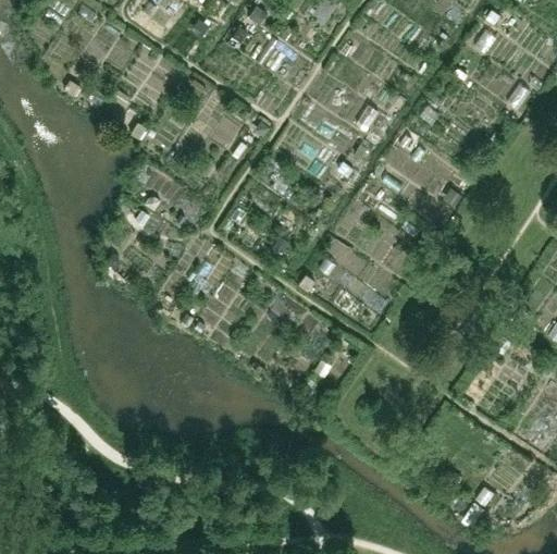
[(198,20),(194,26),(195,33),(200,37),(208,26),(198,20)]
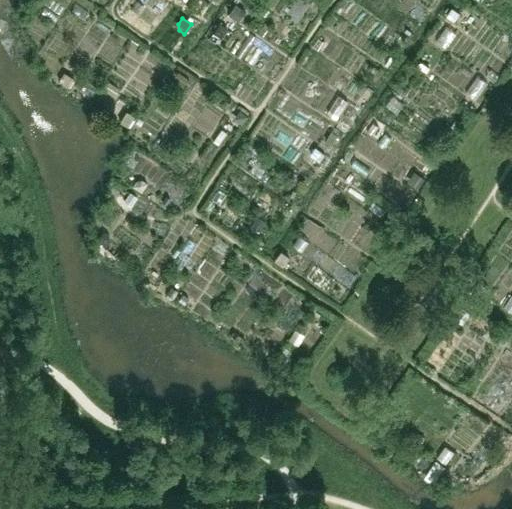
[(219,25),(213,35),(221,40),(227,30),(219,25)]
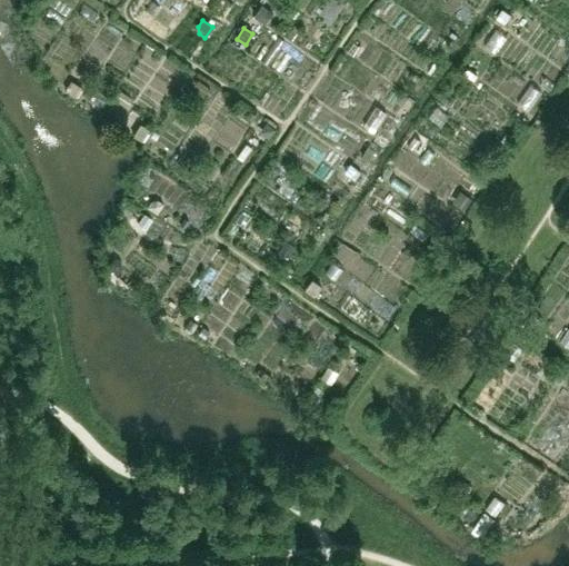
[(478,77),(468,70),(465,76),(475,82),(478,77)]
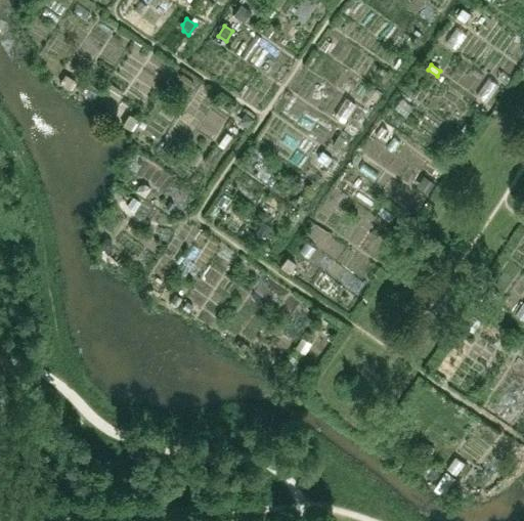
[(428,114),(441,115),(445,87),(423,84),(421,101),(430,102),(428,114)]
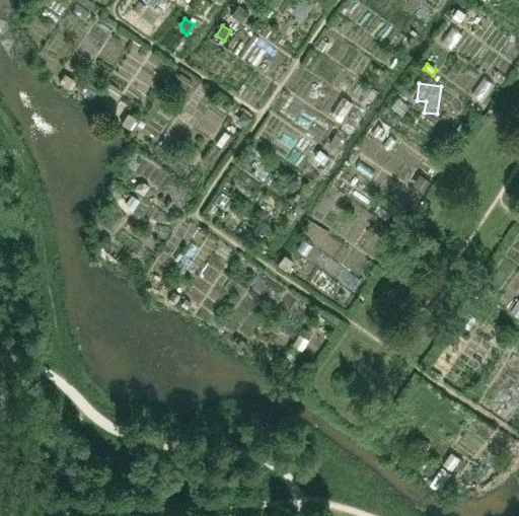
[(80,99),(90,108),(99,99),(88,89),(80,99)]
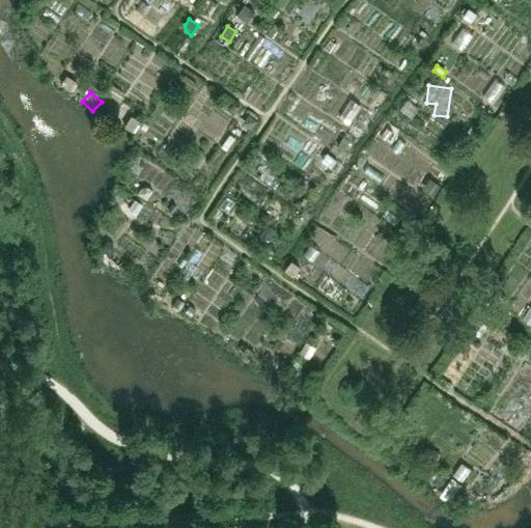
[(350,110),(339,126),(359,139),(369,122),(350,110)]
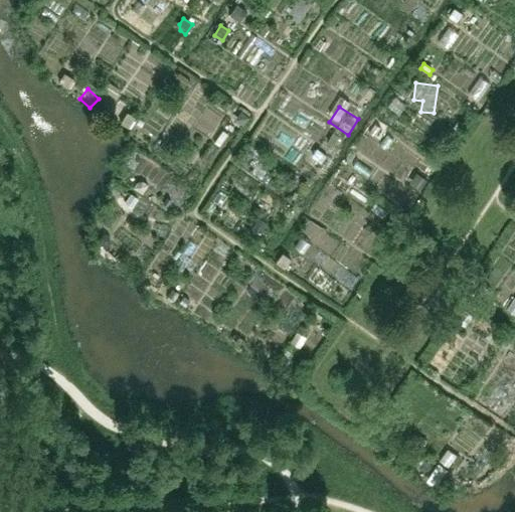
[(240,113),(236,118),(237,124),(243,128),(249,120),(240,113)]
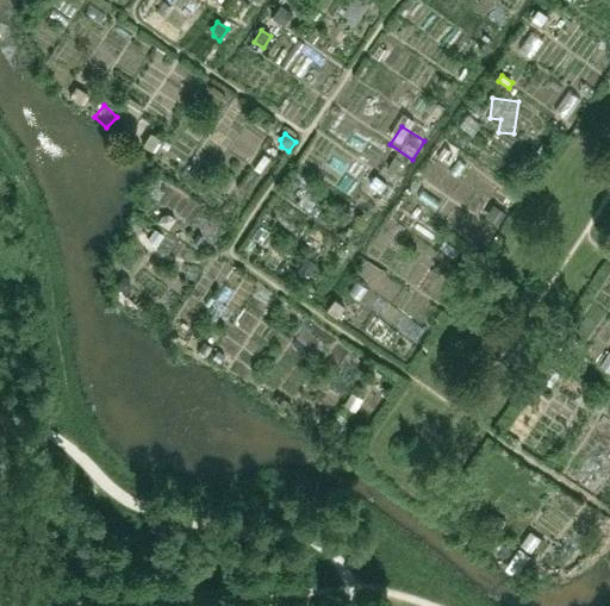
[(375,177),(371,186),(381,193),(386,185),(375,177)]
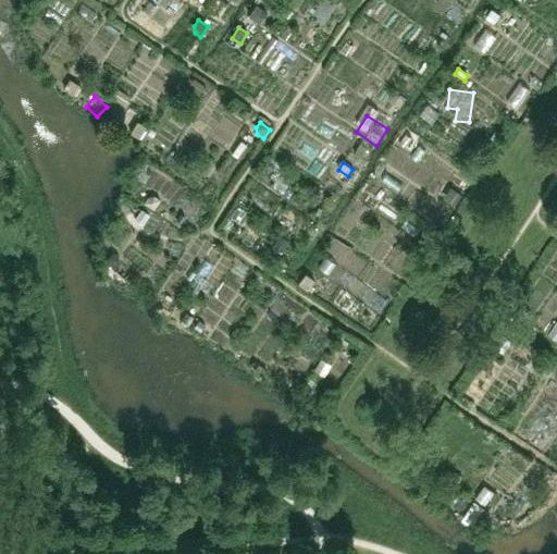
[(468,176),(459,187),(468,194),(475,182),(468,176)]
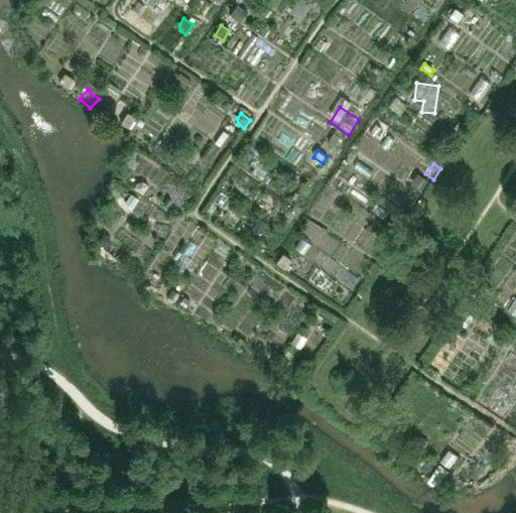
[(258,221),(252,231),(261,236),(267,226),(258,221)]
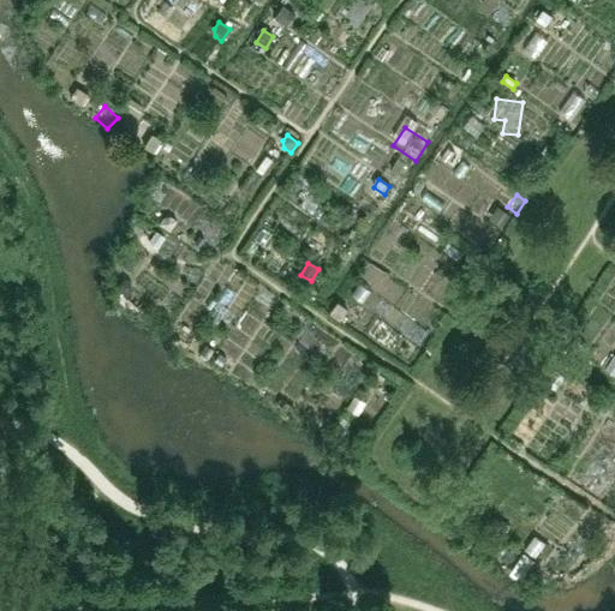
[(334,310),(329,316),(340,323),(348,311),(338,304),(334,310)]
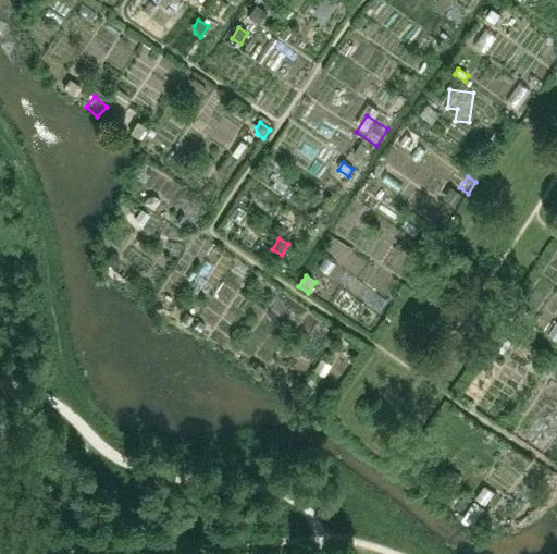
[(484,487),(475,500),(486,507),(495,495),(484,487)]
